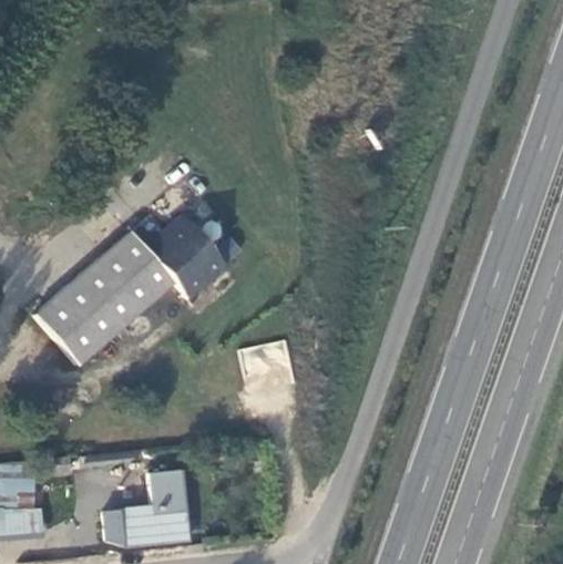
[(34,313),(79,365),(177,282),(190,297),(228,265),(185,214),(147,246),(132,229),(34,313)]
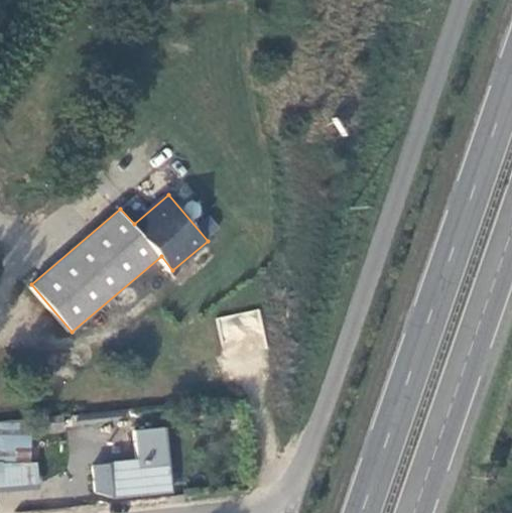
[(226,371),(270,368),(266,308),(222,311),(226,371)]
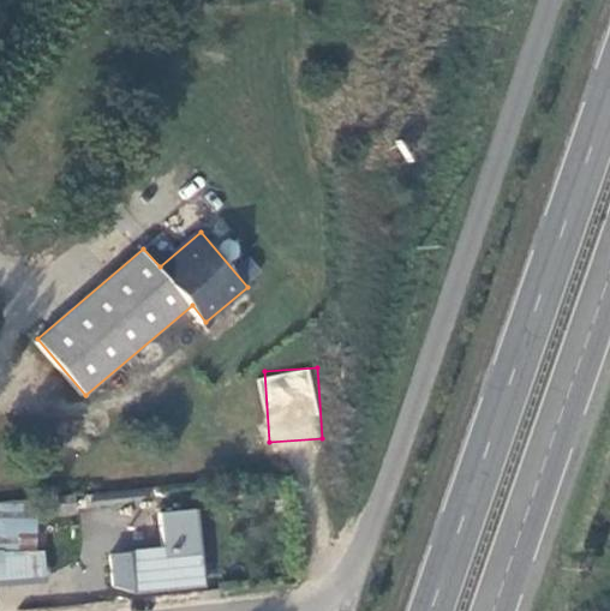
[(0,551),(9,551),(10,502),(0,502),(0,551)]
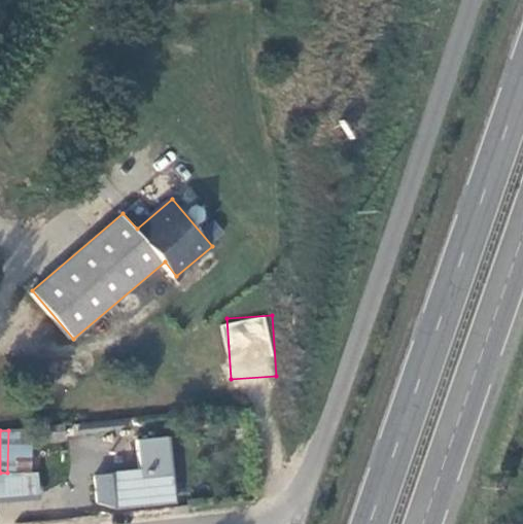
[(139,440),(141,459),(173,455),(171,435),(139,440)]
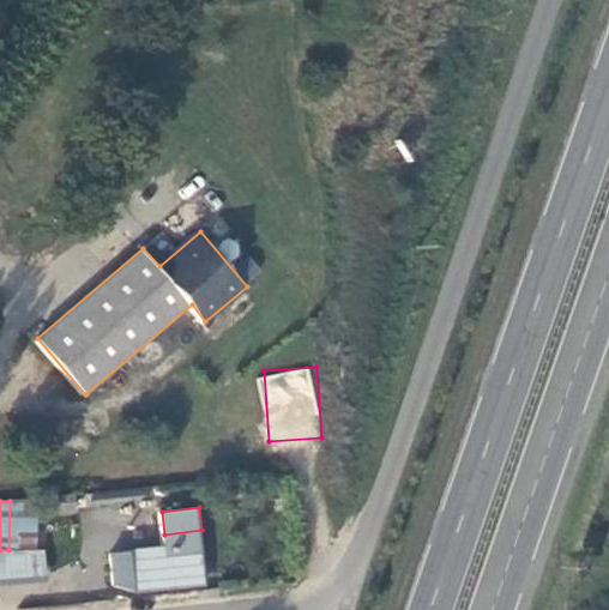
[(207,585),(202,530),(164,535),(166,543),(133,547),(138,593),(207,585)]
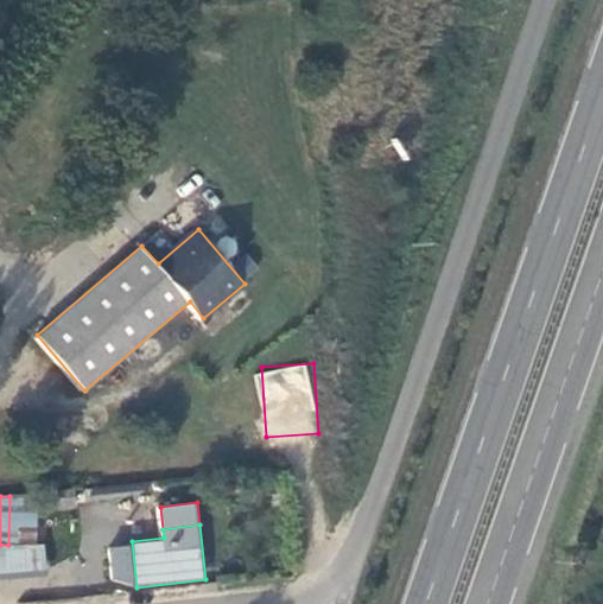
[(132,541),(129,532),(114,534),(118,576),(137,587),(132,541)]
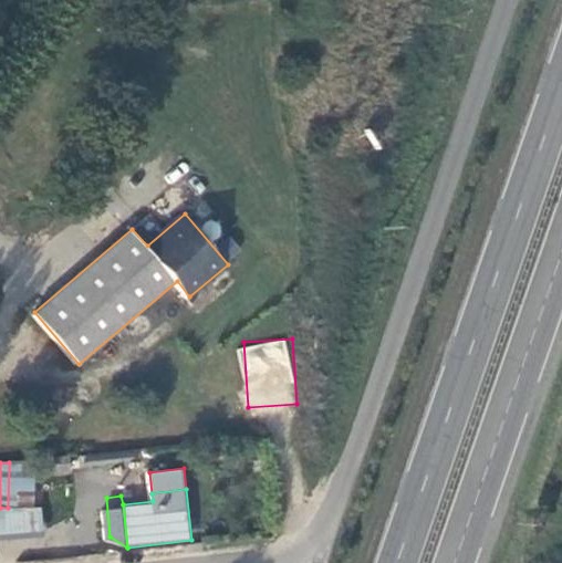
[(0,518),(43,515),(42,504),(8,508),(0,508),(0,518)]
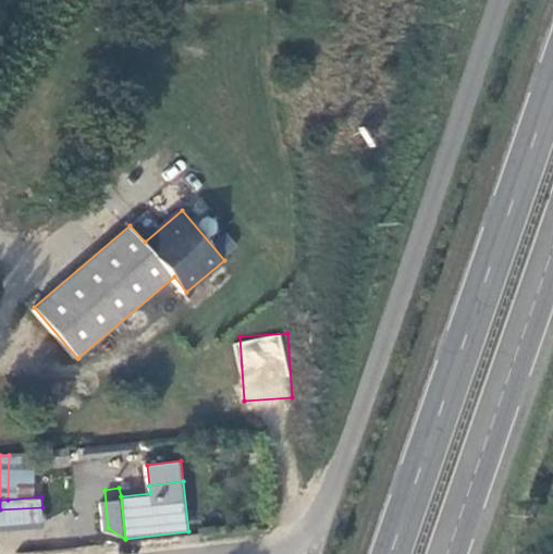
[(42,507),(0,509),(0,527),(44,525),(42,507)]
